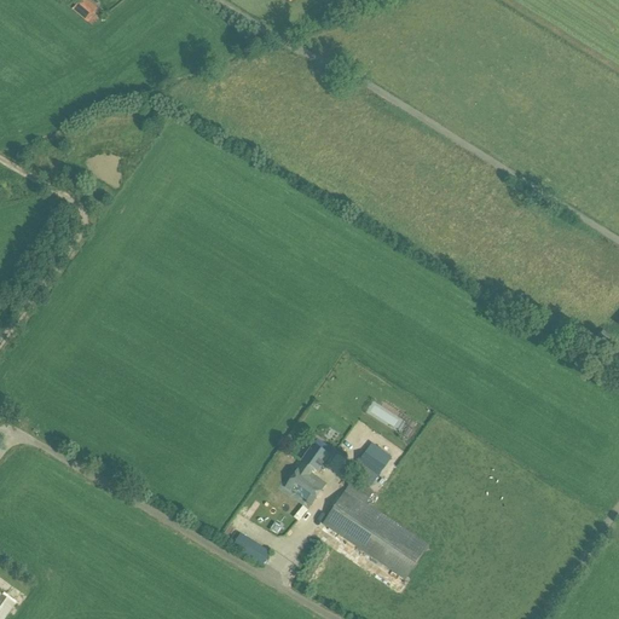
[(85,0),(84,0),(75,12),(94,28),(98,23),(93,19),(100,11),(85,0)]
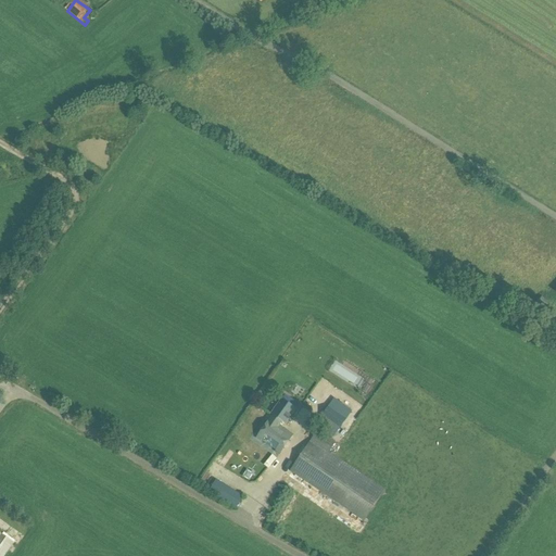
[(336,399),(317,426),(338,439),(344,429),(338,425),(342,417),(348,420),(353,412),(336,399)]
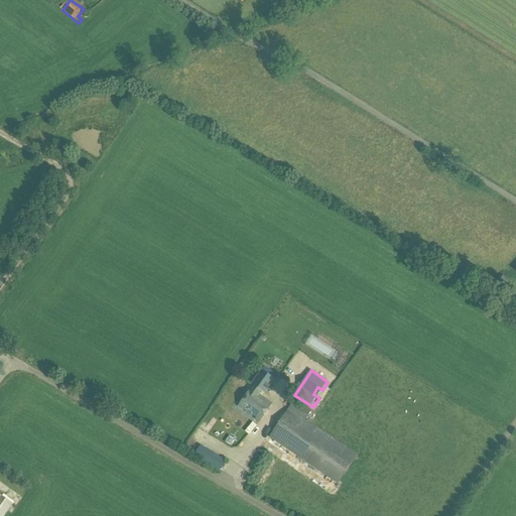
[(253,386),(239,407),(261,422),(272,404),(262,397),(265,394),(275,380),(260,371),(252,385),(253,386)]
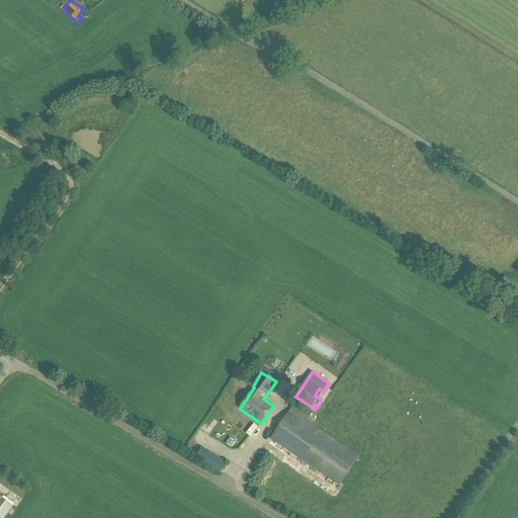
[(295,403),(271,440),(340,487),(360,457),(308,423),(313,413),(295,403)]
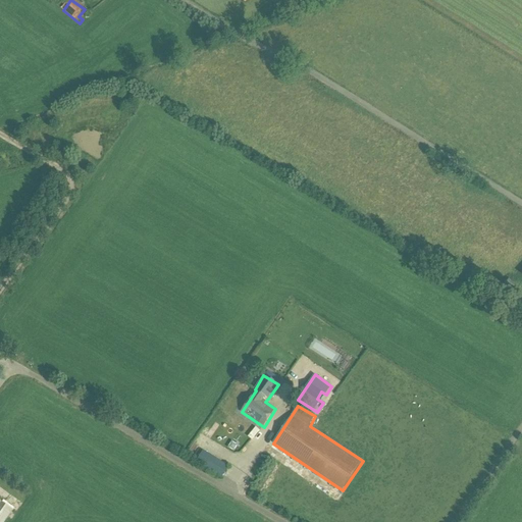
[(201,454),(196,462),(223,478),(230,466),(203,450),(201,454)]
